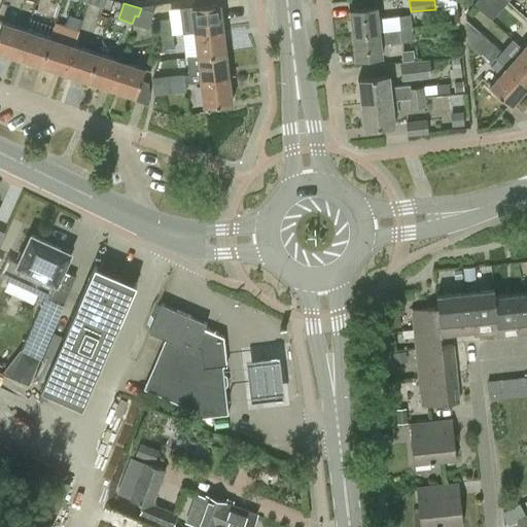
[(223,29),(220,4),(181,8),(183,34),(196,33),(223,29)]
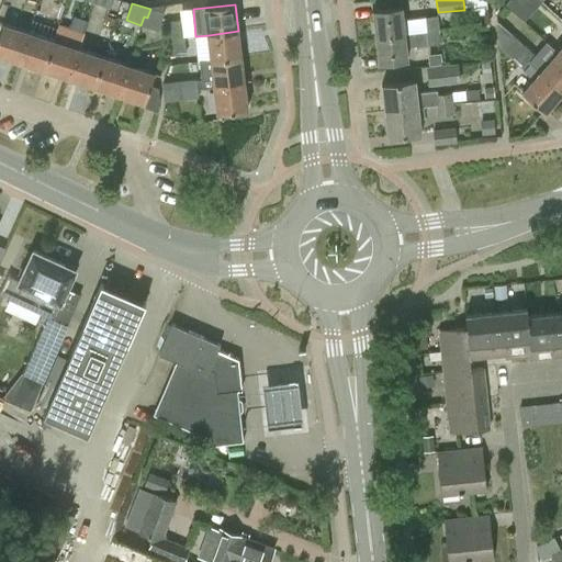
[(377,36),(405,33),(402,8),(374,11),(377,36)]
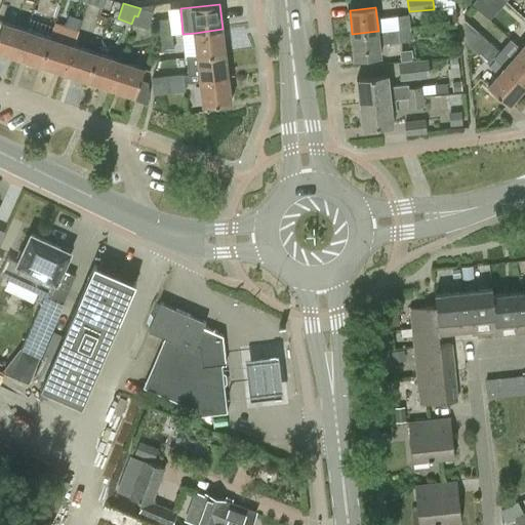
[(153,12),(140,8),(137,16),(134,15),(131,24),(148,29),(153,12)]
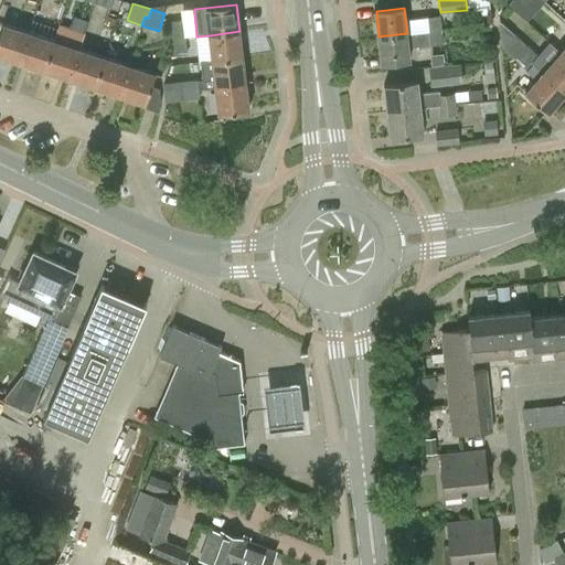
[(428,31),(441,30),(440,16),(427,17),(428,31)]
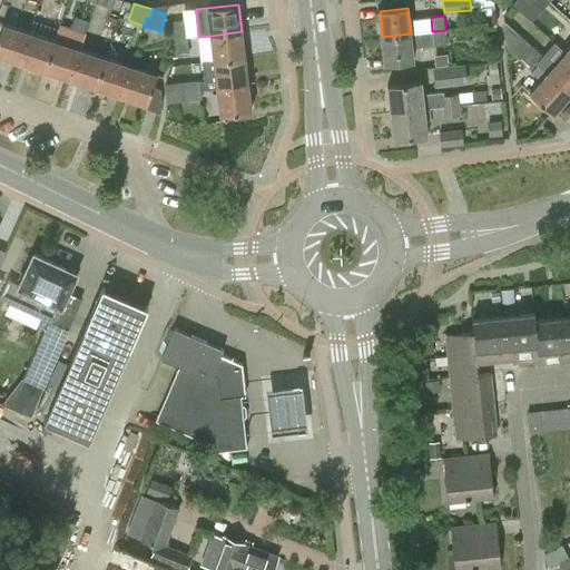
[(167,22),(168,38),(178,37),(178,41),(187,40),(187,38),(188,38),(186,20),(167,22)]
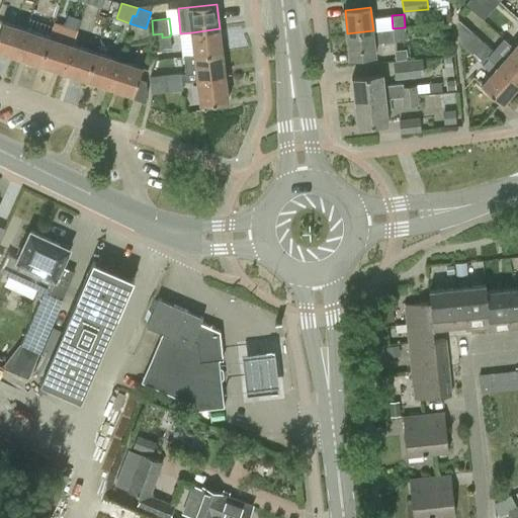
[(0,29),(0,51),(17,57),(26,30),(2,23),(0,29)]
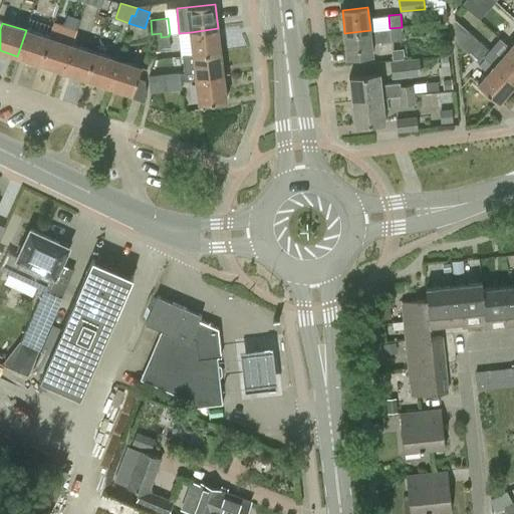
[(40,64),(62,71),(71,45),(72,45),(77,30),(54,23),(49,38),(48,38),(40,64)]
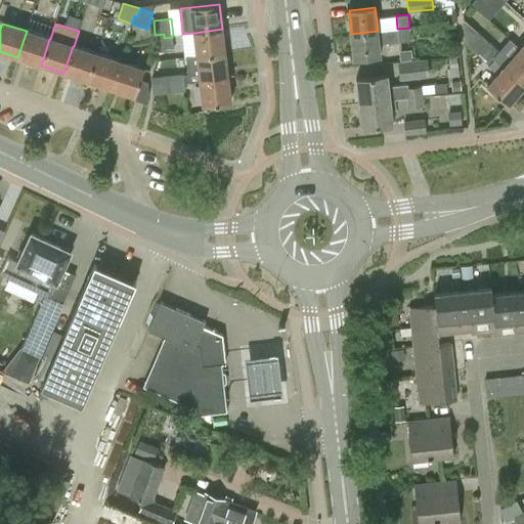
[(378,31),(351,34),(354,58),(380,55),(379,43),(410,40),(409,28),(397,29),(378,31)]
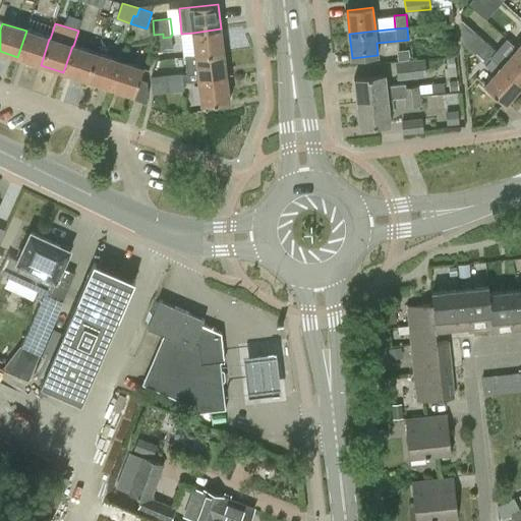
[(221,29),(193,33),(195,56),(224,53),(221,29)]
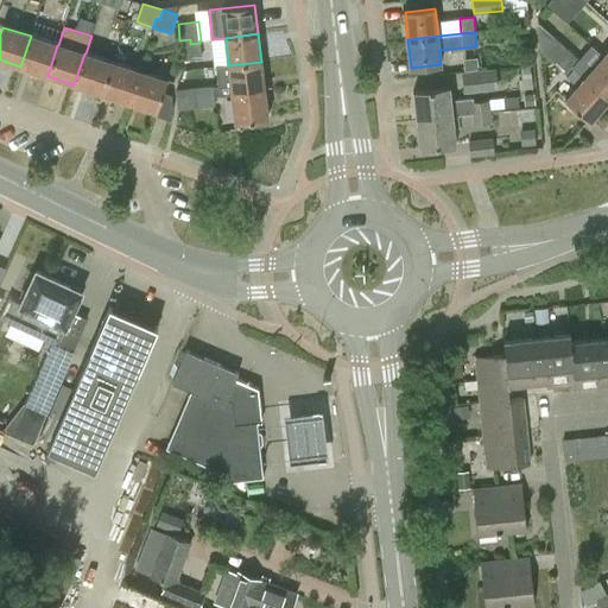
[(20,67),(48,76),(57,45),(31,36),(20,67)]
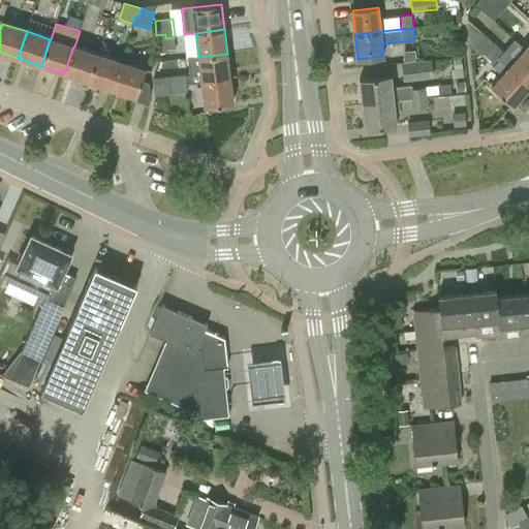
[(488,48),(493,41),(481,32),(470,44),(485,57),(490,50),(488,48)]
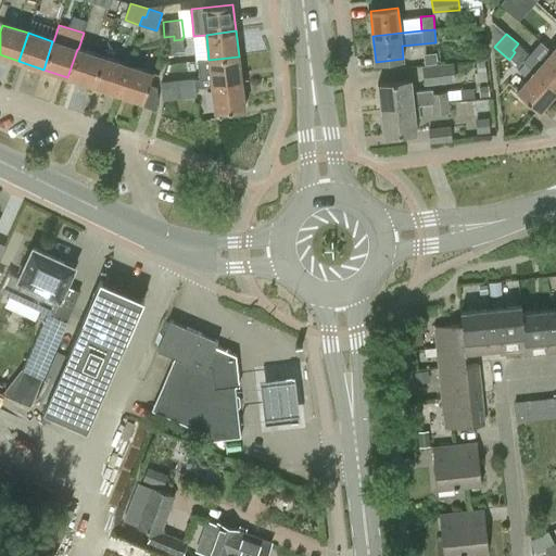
[(174,36),(164,37),(167,55),(185,53),(184,37),(182,37),(182,39),(174,40),(174,36)]
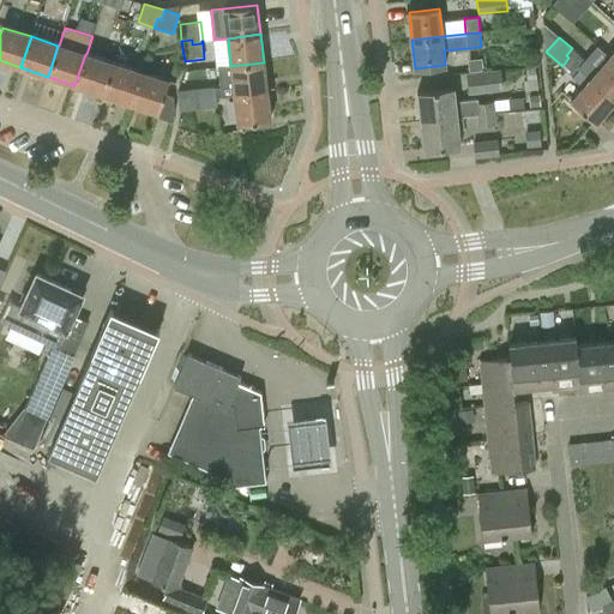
[(585,60),(572,48),(566,55),(569,58),(563,66),(575,77),(582,68),(587,62),(585,60)]
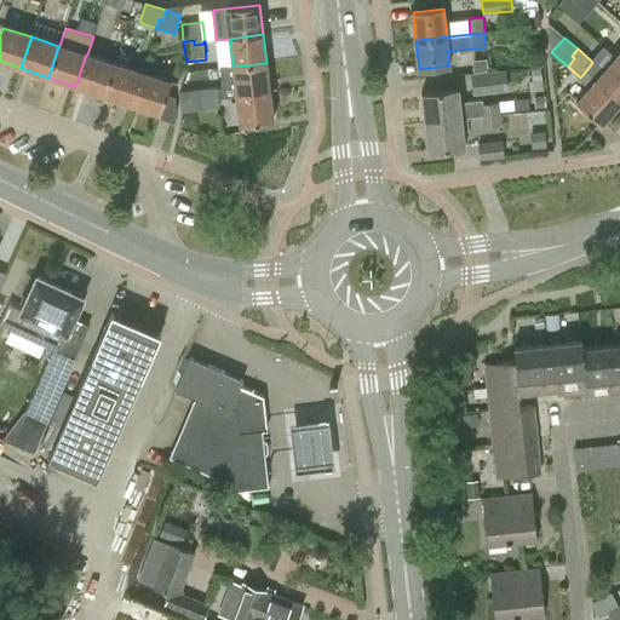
[(86,55),(75,86),(104,96),(114,64),(87,55),(86,55)]
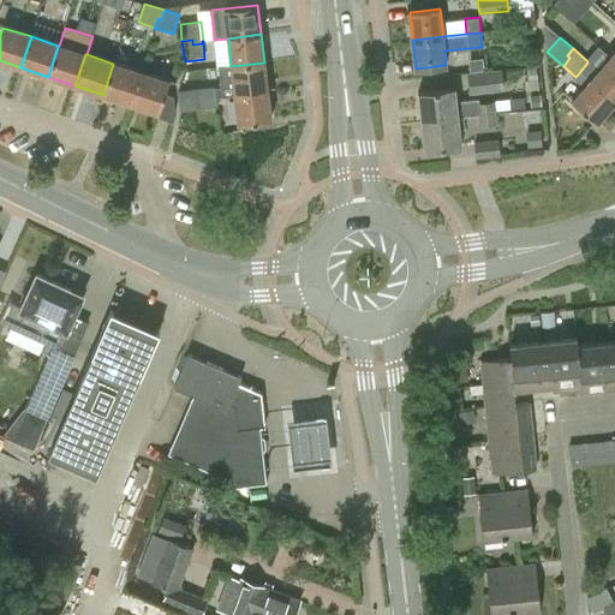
[(589,59),(586,60),(587,63),(583,69),(592,78),(614,97),(614,59),(611,57),(599,70),(589,59)]
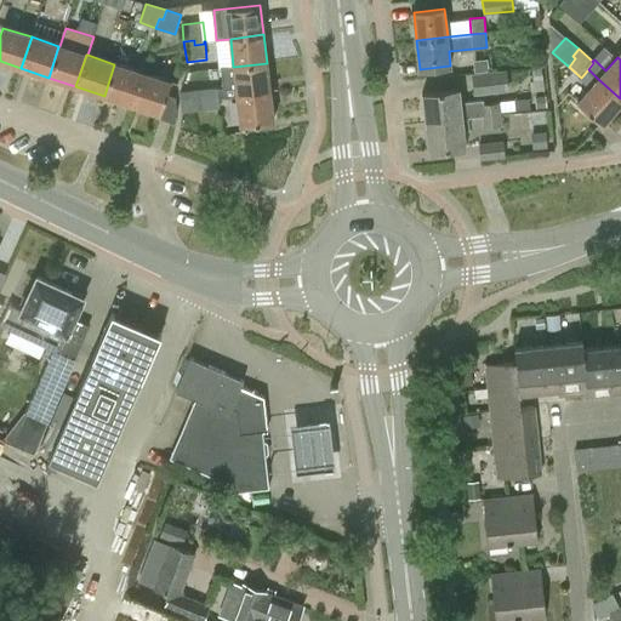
[(220,98),(237,96),(271,92),(267,63),(233,67),(221,68),(223,87),(217,87),(220,98)]
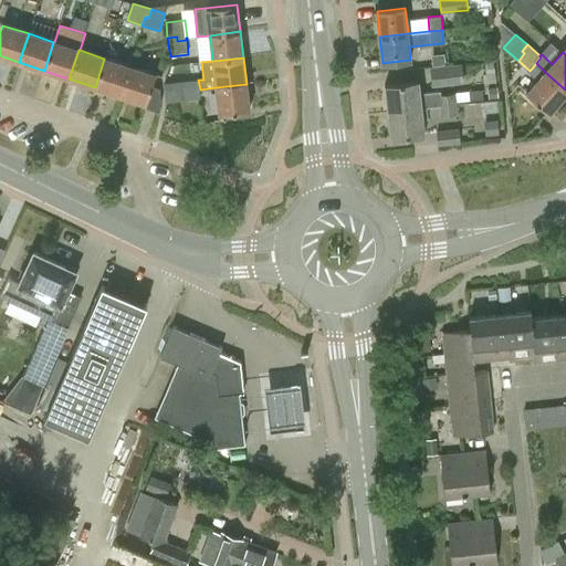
[(95,87),(121,95),(129,66),(104,59),(95,87)]
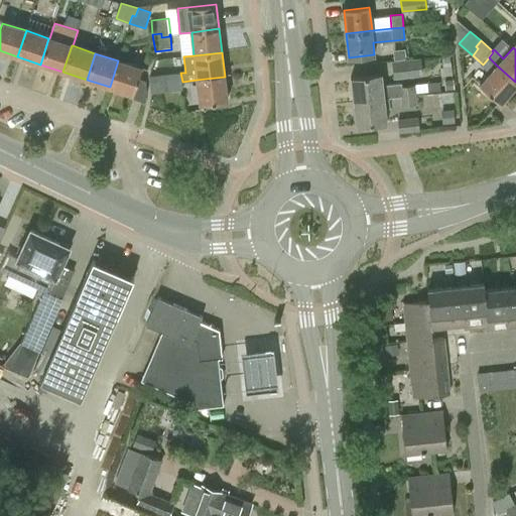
[(392,58),(394,79),(423,76),(421,55),(392,58)]
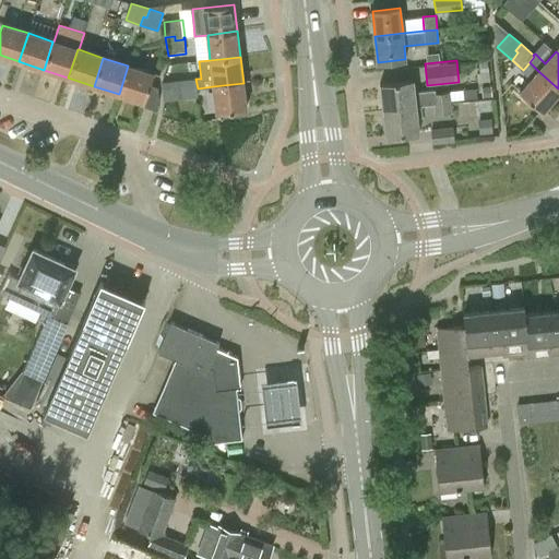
[(144,103),(154,74),(128,66),(119,94),(144,103)]
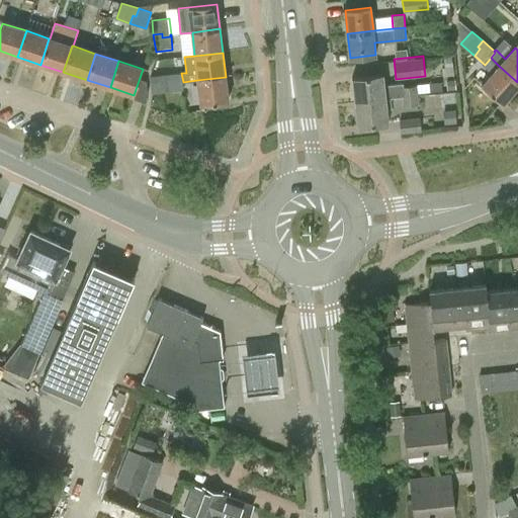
[(517,86),(517,82),(499,66),(483,85),(504,103),(517,86)]
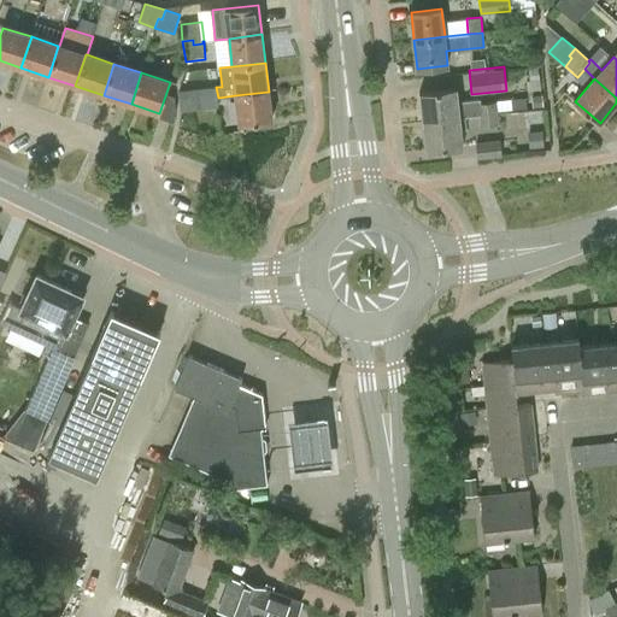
[(201,99),(203,110),(219,107),(218,98),(216,87),(195,89),(197,100),(201,99)]
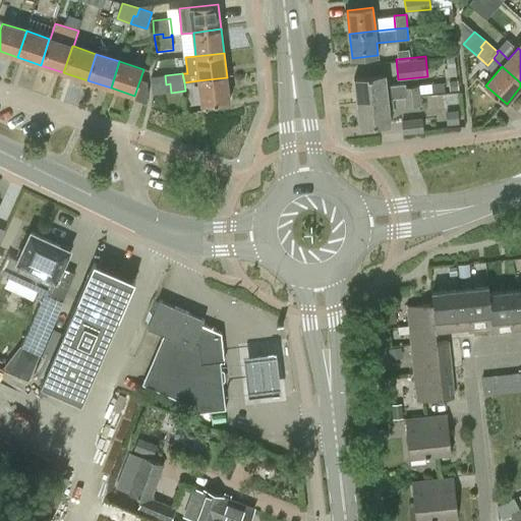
[(165,75),(151,77),(153,95),(171,93),(170,83),(166,84),(165,75)]
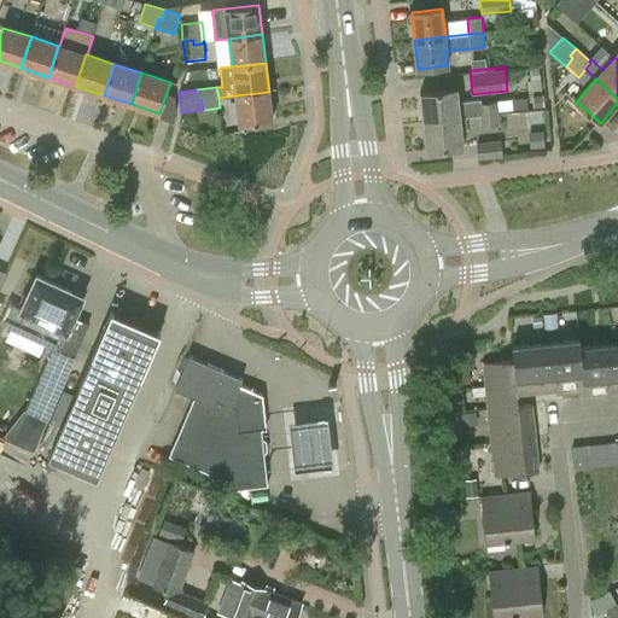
[(424,122),(468,117),(482,116),(500,114),(497,100),(482,103),(481,99),(460,101),(459,89),(420,93),(424,122)]
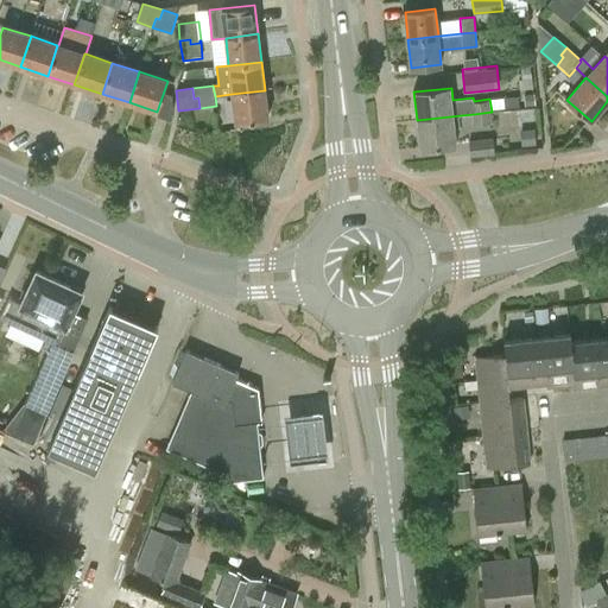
[(265,90),(232,94),(235,124),(268,119),(265,90)]
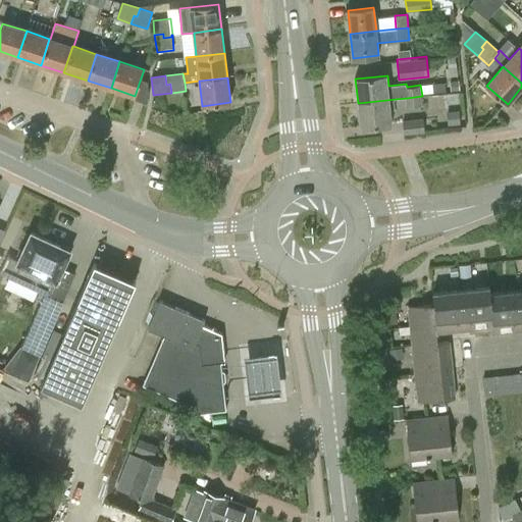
[(422,96),(407,98),(408,106),(422,105),(422,96)]
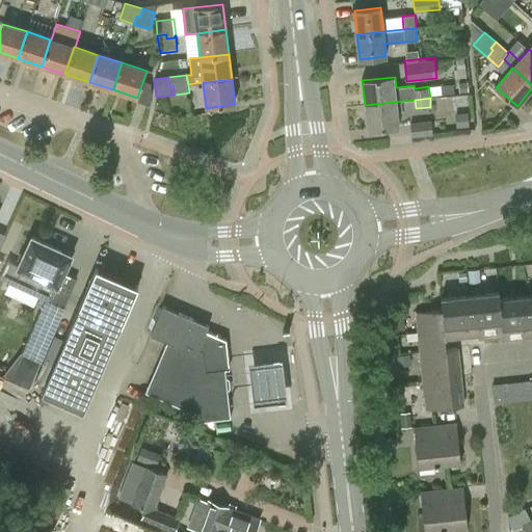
[(403,101),(365,105),(368,130),(401,126),(399,111),(404,110),(403,101)]
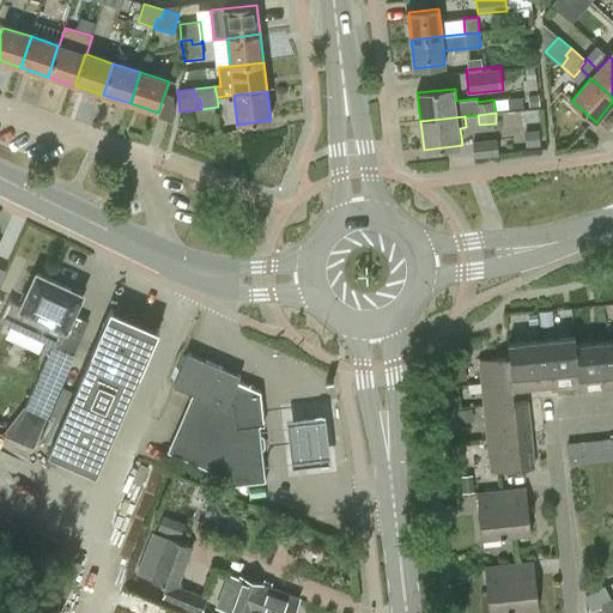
[(474,158),(499,156),(497,139),(473,143),(474,158)]
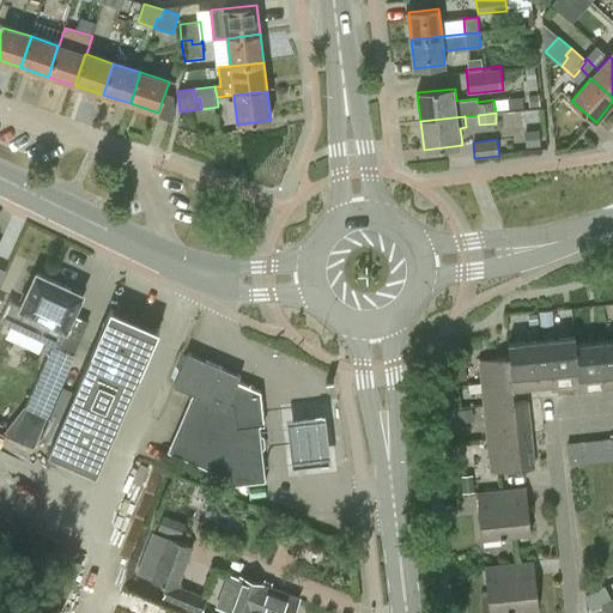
[(0,321),(54,346),(26,407),(47,417),(74,354),(56,347),(65,329),(66,331),(80,299),(79,293),(37,274),(22,307),(8,301),(0,320),(0,321)]
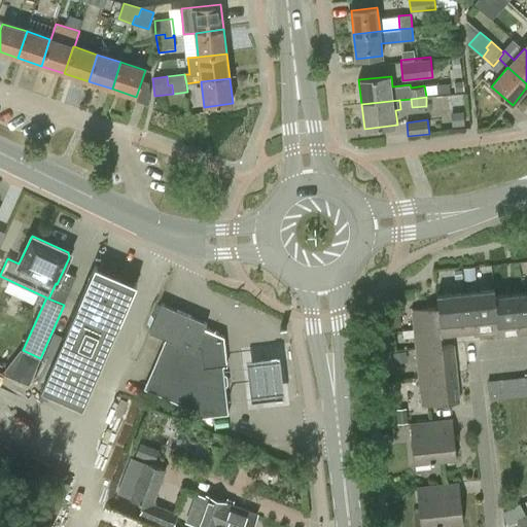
[(138,285),(95,267),(39,392),(81,412),(138,285)]
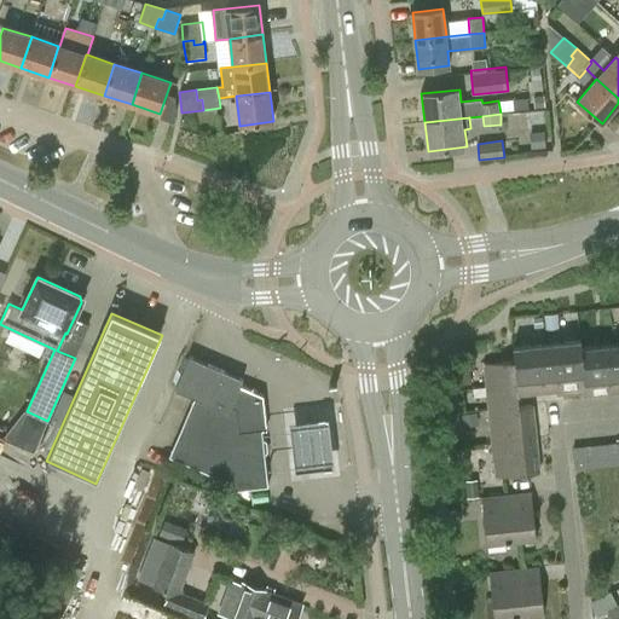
[(618,388),(618,345),(583,350),(582,342),(514,348),(515,360),(485,364),(496,479),(539,474),(532,405),(520,406),(518,392),(562,387),(563,394),(618,388)]
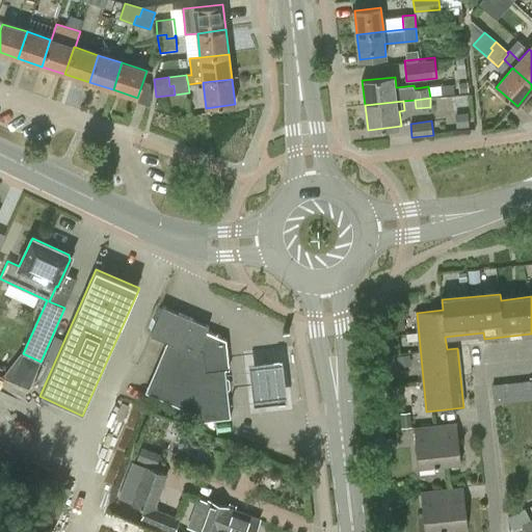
[(151,336),(167,342),(147,391),(198,414),(200,422),(231,419),(224,371),(230,370),(225,342),(206,334),(209,327),(162,308),(151,336)]
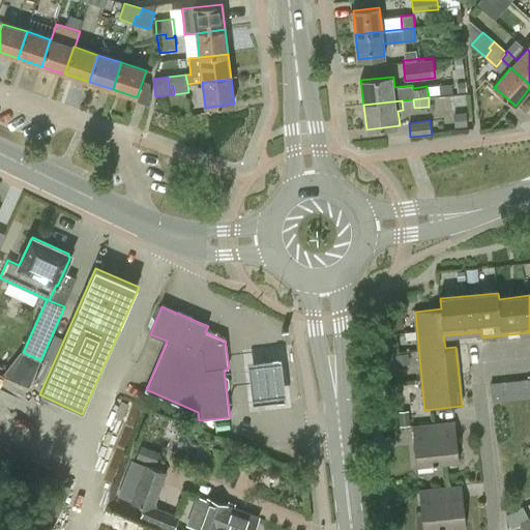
[(278,364),(246,369),(252,411),(284,408),(278,364)]
